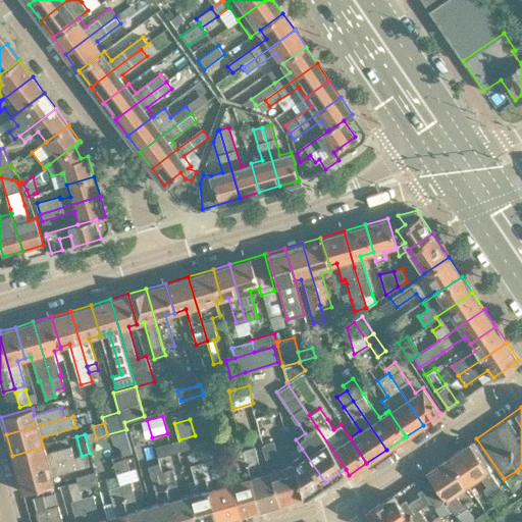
[(179,439),(175,440),(178,451),(198,446),(195,435),(179,439)]
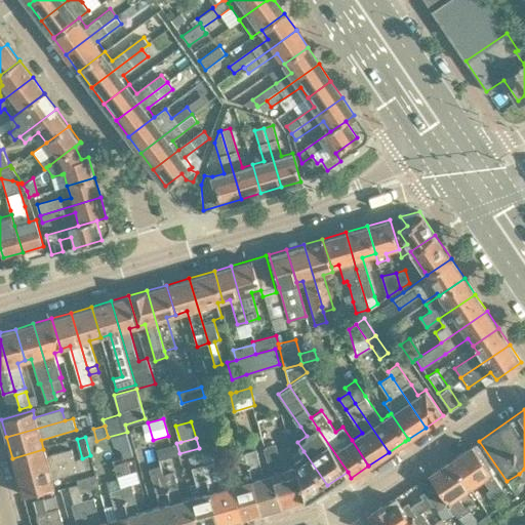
[(160,459),(179,453),(176,443),(157,449),(160,459)]
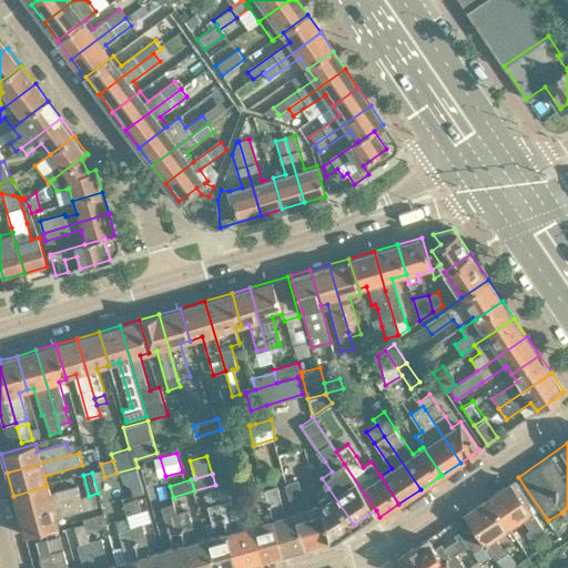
[(306,547),(331,540),(321,505),(318,506),(307,509),(300,480),(288,484),(296,513),(306,547)]
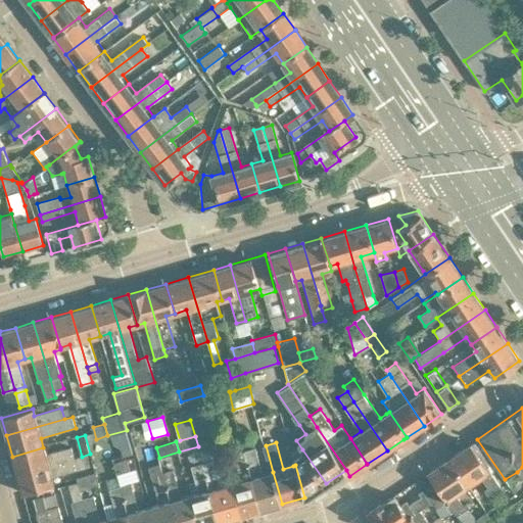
[(471,443),(450,457),(460,471),(457,473),(465,486),(469,484),(480,476),(488,488),(484,490),(487,494),(500,486),(471,443)]
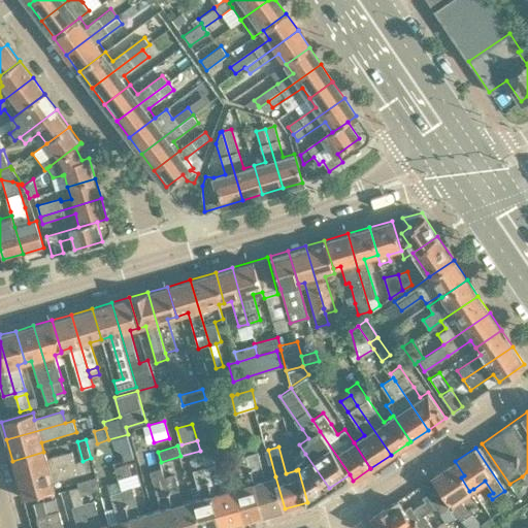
[(12,461),(18,479),(73,463),(71,454),(46,460),(43,452),(12,461)]
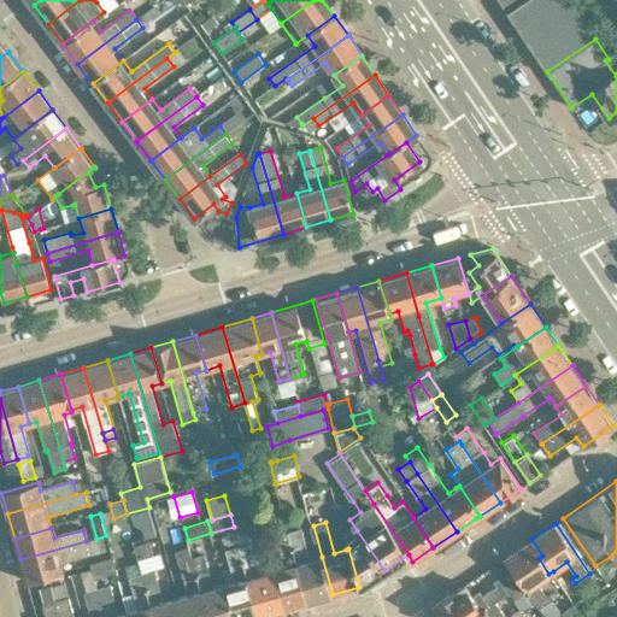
[(333,594),(322,557),(312,559),(304,528),(289,532),(309,601),(333,594)]
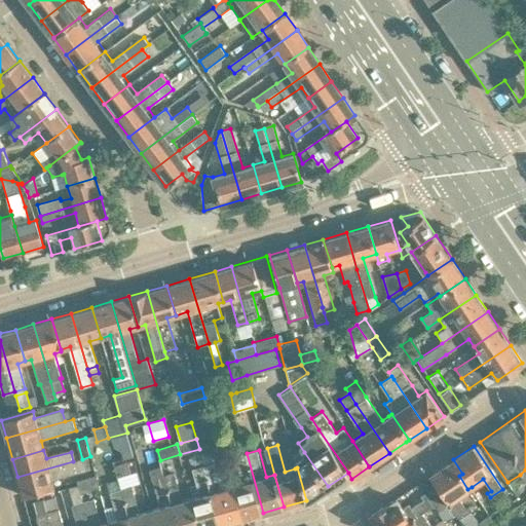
[(304,452),(294,459),(297,467),(306,500),(328,486),(304,452)]
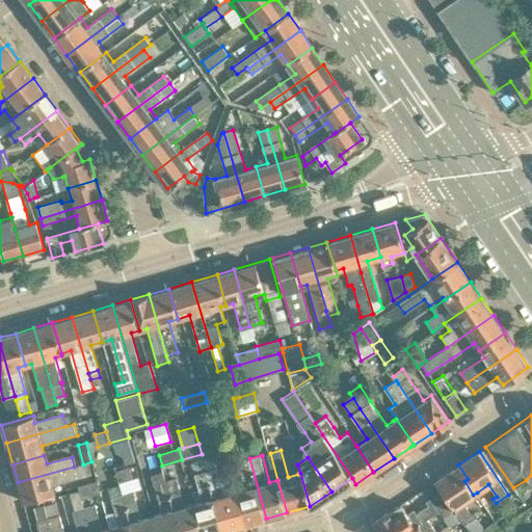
[(266,519),(249,458),(238,461),(246,488),(238,490),(247,524),(266,519)]
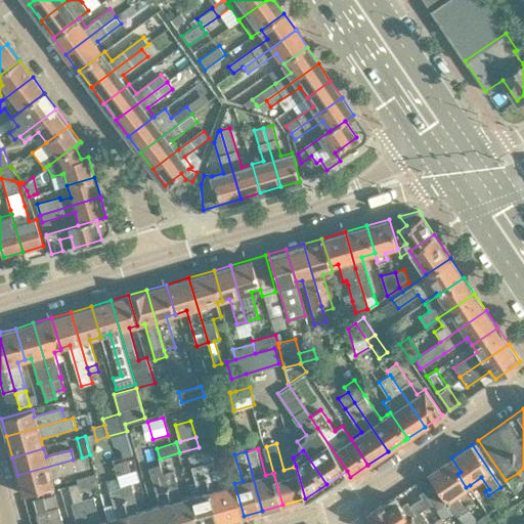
[(82,457),(73,460),(17,475),(23,493),(53,485),(53,484),(51,478),(93,466),(90,454),(82,457)]
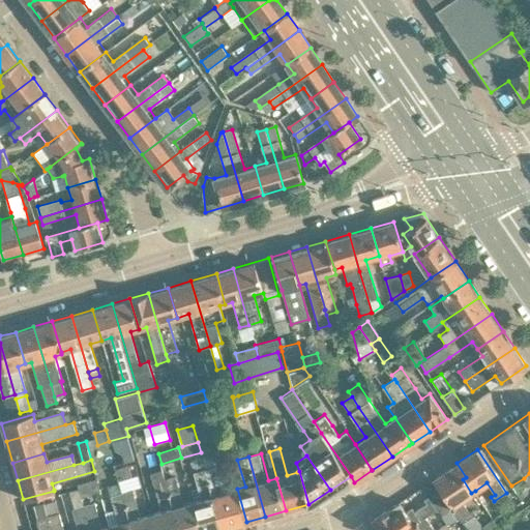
[(453,466),(433,479),(452,507),(459,517),(463,522),(473,514),(475,513),(473,509),(469,512),(461,500),(471,493),(463,479),(466,477),(457,463),(453,466)]
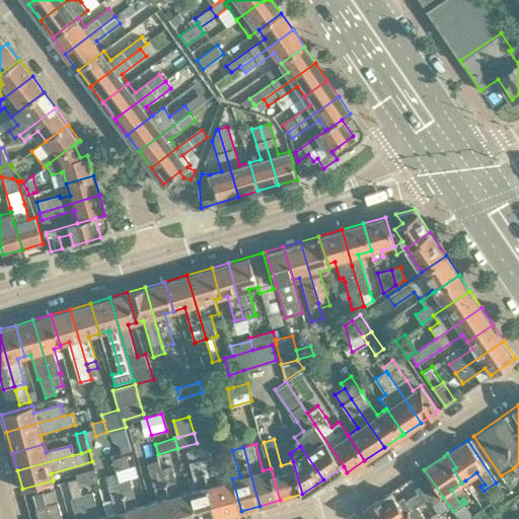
[(115,458),(114,459),(117,470),(128,467),(125,455),(115,458)]
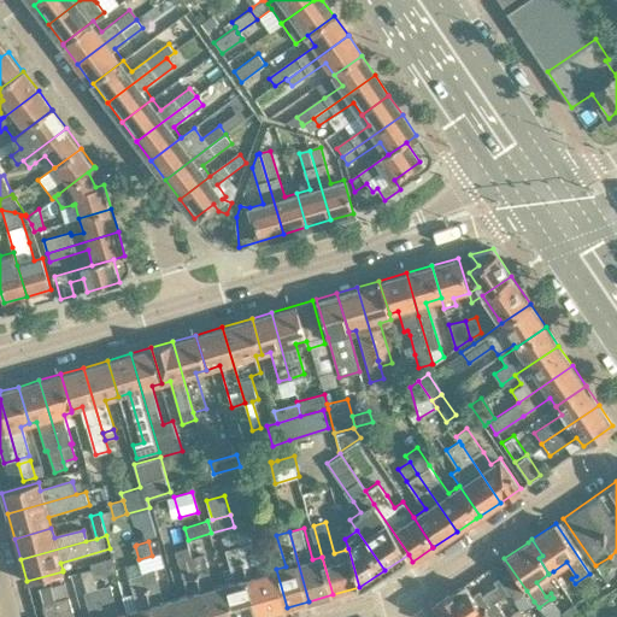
[(287,607),(276,569),(274,570),(269,571),(265,556),(254,558),(251,544),(239,546),(259,615),(280,609),(285,607),(287,607)]
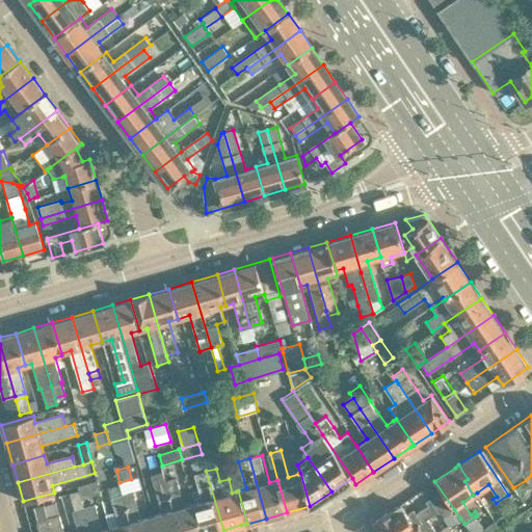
[(216,531),(223,530),(206,471),(195,474),(203,501),(194,503),(202,531),(216,531)]
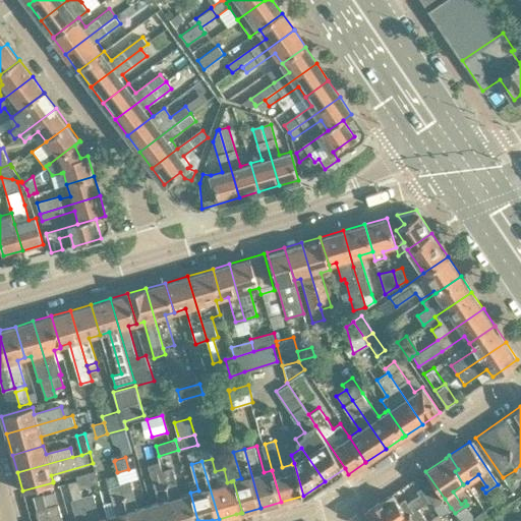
[(160,501),(152,504),(156,520),(176,520),(163,472),(160,462),(150,465),(153,475),(160,501)]
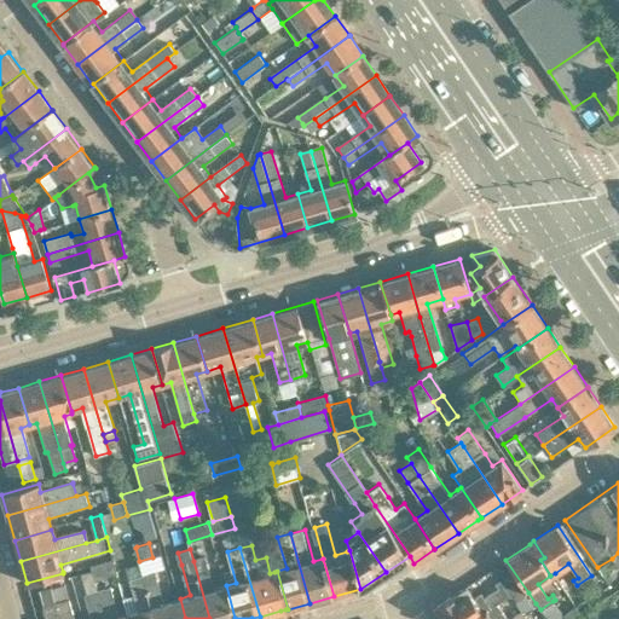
[(235,618),(226,585),(215,589),(207,557),(194,561),(209,618),(235,618)]
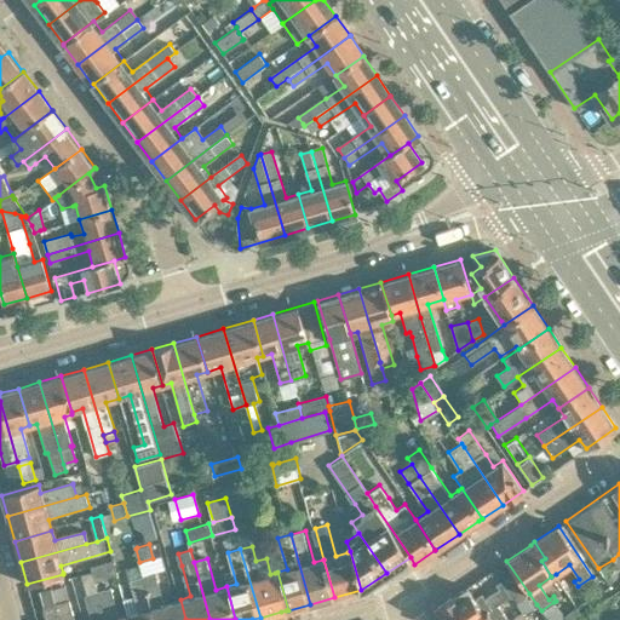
[(158,619),(145,575),(145,574),(142,564),(128,569),(132,579),(137,596),(124,600),(128,614),(128,616),(130,619),(158,619)]
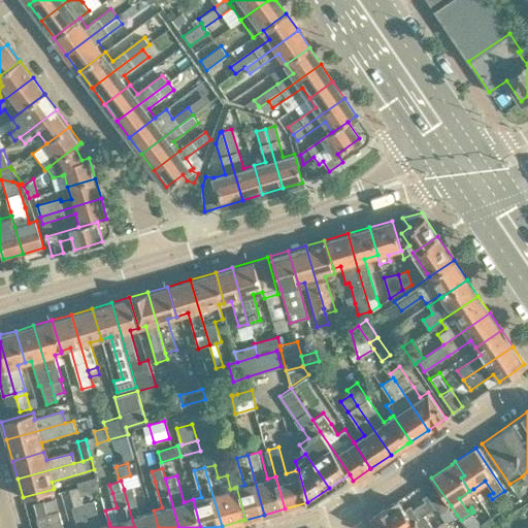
[(89,527),(83,504),(77,486),(69,489),(74,506),(71,507),(77,527),(89,527)]
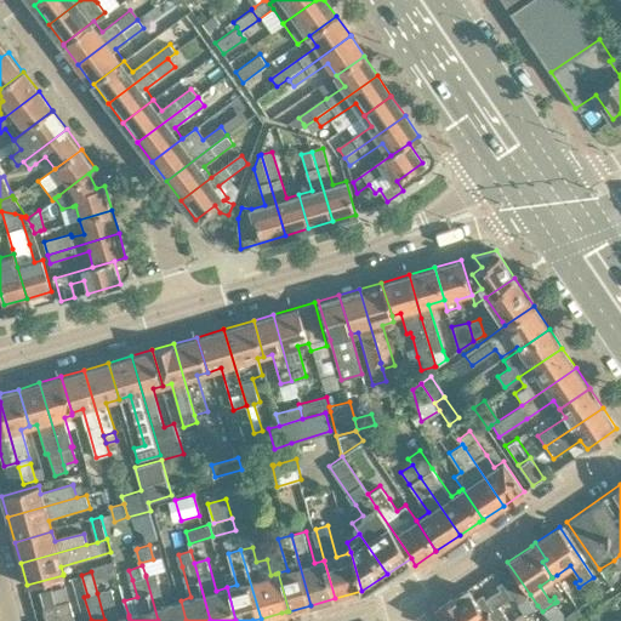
[(166,604),(157,573),(146,575),(146,576),(158,620),(186,620),(181,600),(178,600),(174,602),(166,604)]
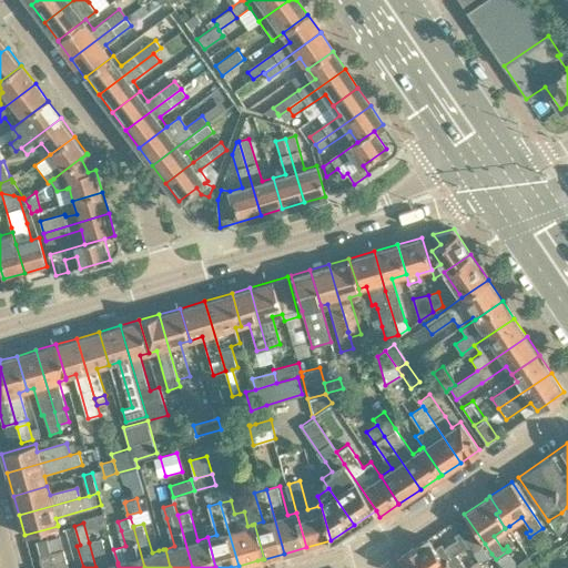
[(477,539),(469,529),(462,534),(469,545),(477,539)]
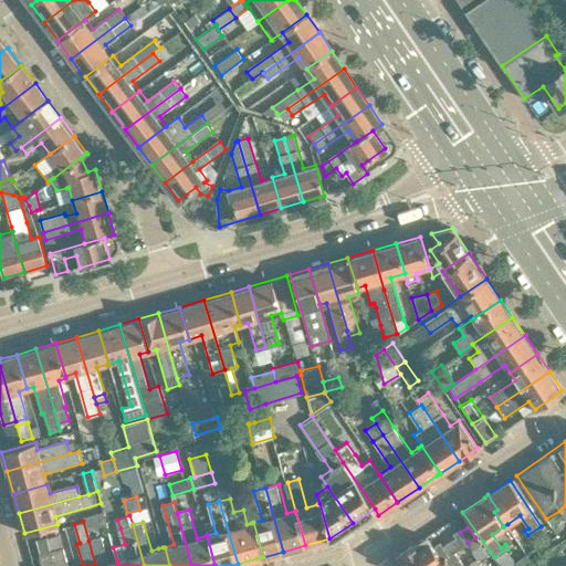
[(402,565),(432,565),(439,562),(453,552),(465,544),(458,531),(453,533),(456,537),(442,546),(440,542),(433,546),(426,536),(397,556),(402,565)]
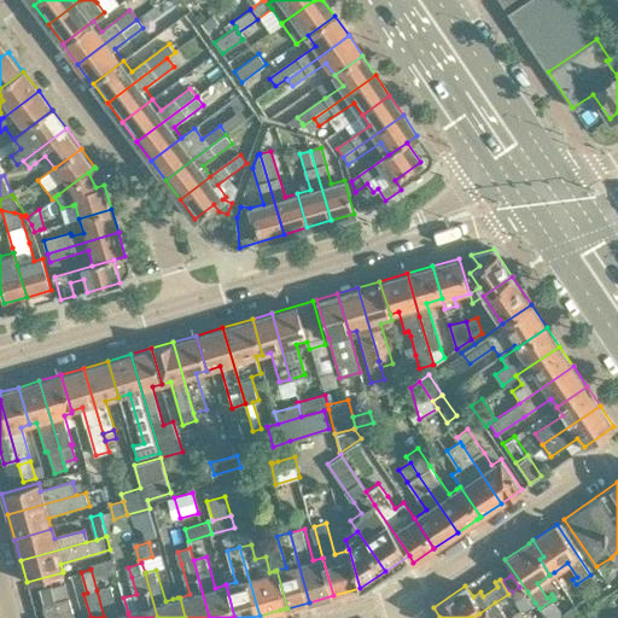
[(74,617),(64,583),(57,584),(59,598),(54,599),(59,617),(74,617)]
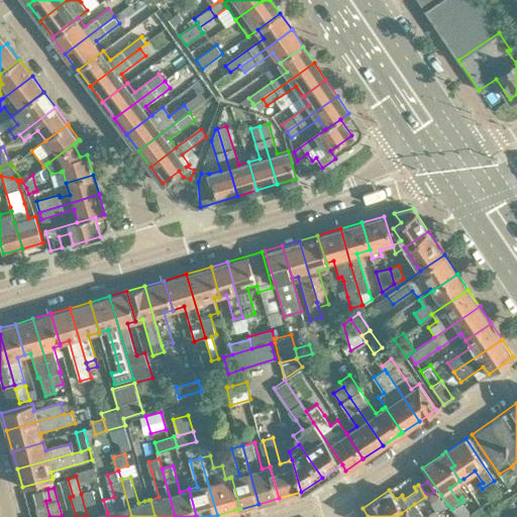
[(49,500),(47,489),(33,493),(36,506),(35,506),(38,516),(49,516),(45,501),(49,500)]
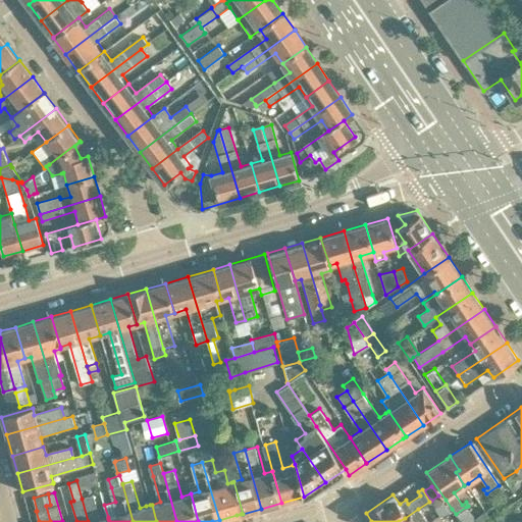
[(109,521),(108,519),(100,521),(93,497),(93,496),(82,499),(88,521),(109,521)]
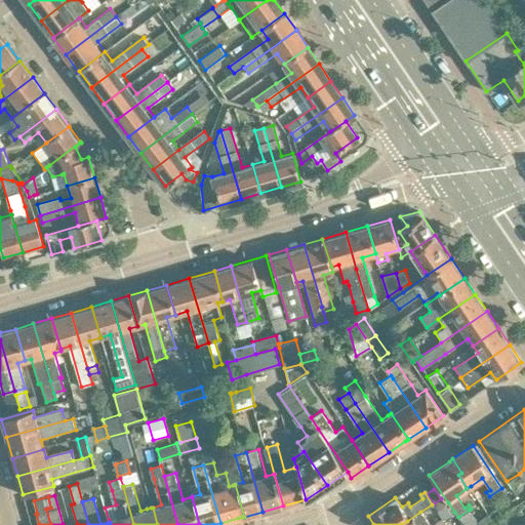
[(448,502),(436,511),(442,520),(454,512),(448,502)]
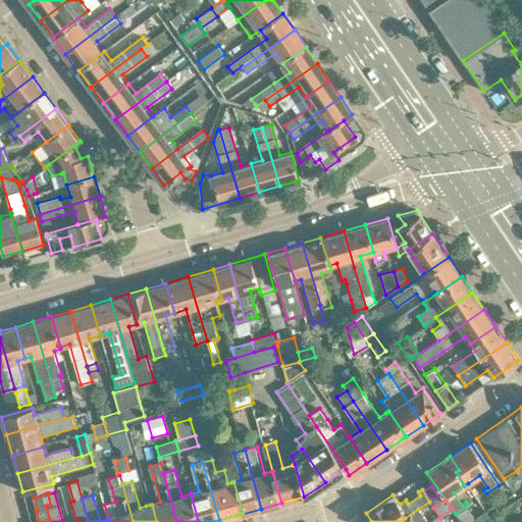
[(426,521),(418,509),(405,518),(399,521),(426,521)]
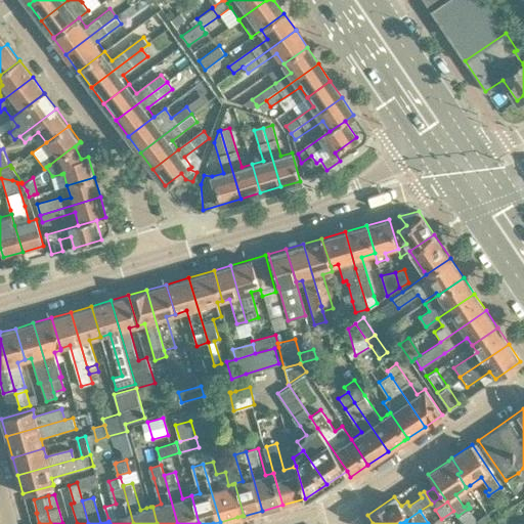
[(479,523),(491,523),(489,521),(485,515),(477,520),(479,523)]
